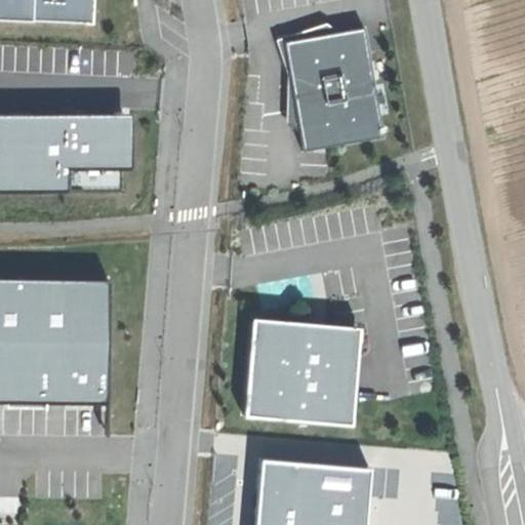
[(0,0),(0,14),(89,19),(89,0),(0,0)]
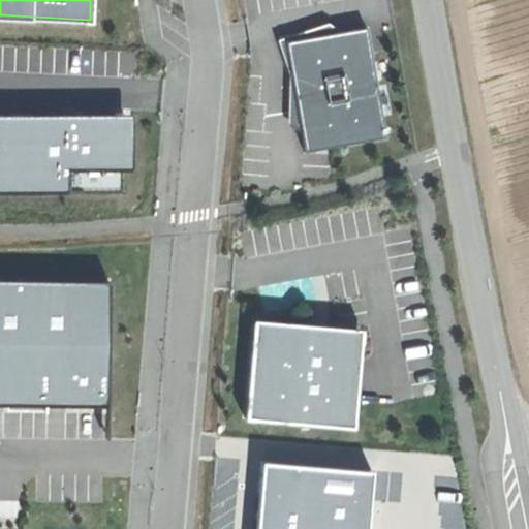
[(365,27),(285,41),(294,92),(305,149),(384,134),(365,27)]
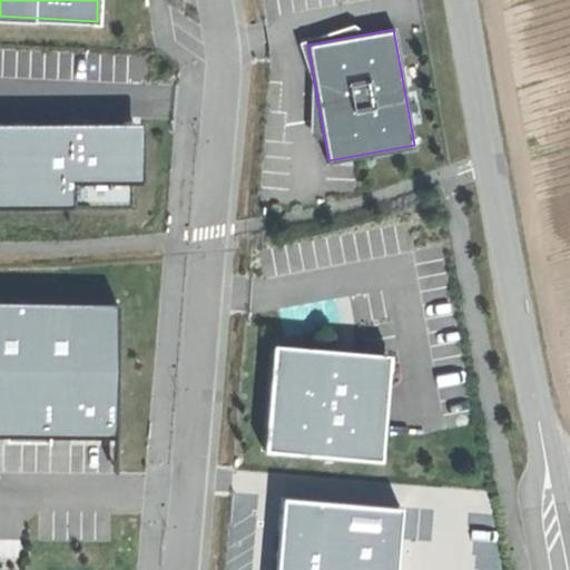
[(145,121),(0,125),(0,207),(137,205),(140,167),(145,121)]
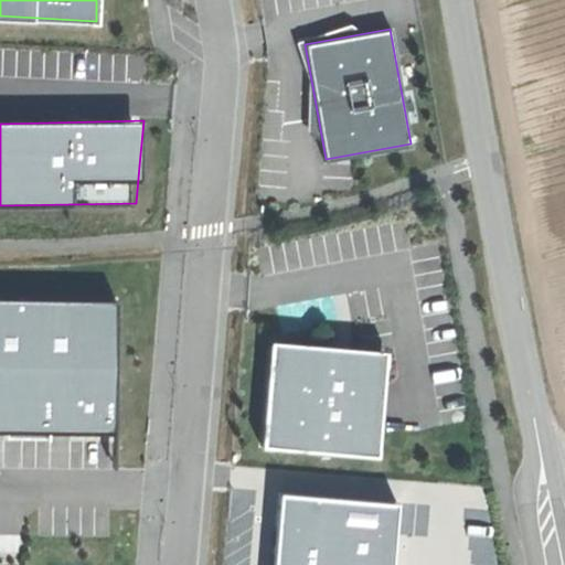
[(113,299),(0,298),(0,430),(112,433),(112,369),(113,299)]
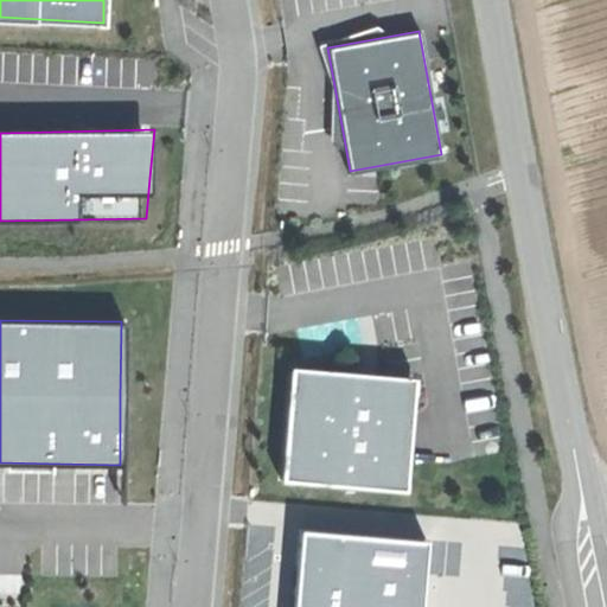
[(414,385),(289,375),(286,417),(280,478),(404,489),(414,385)]
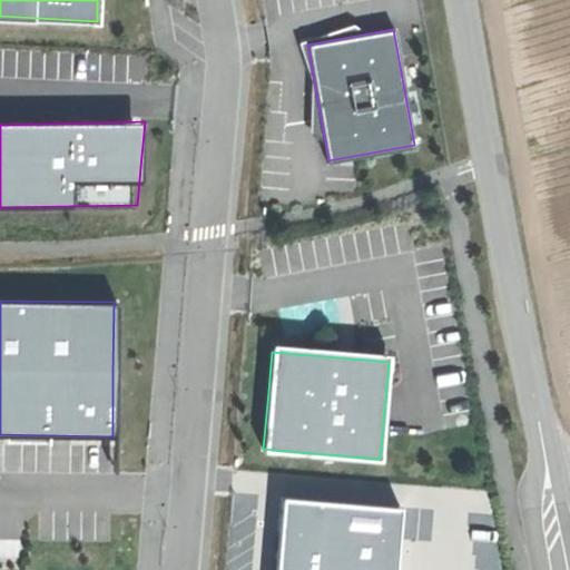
[(396,569),(402,513),(288,503),(282,569),(396,569)]
